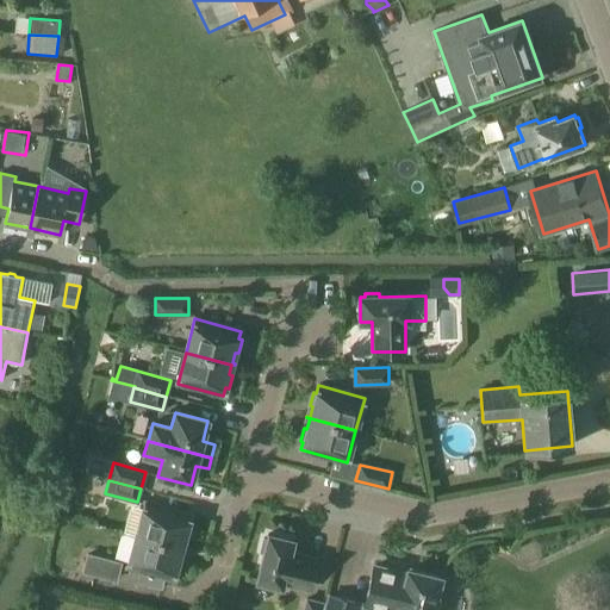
[(136,536),(181,549),(181,548),(185,549),(185,547),(182,547),(185,536),(188,537),(192,524),(188,523),(191,515),(144,503),(136,536)]
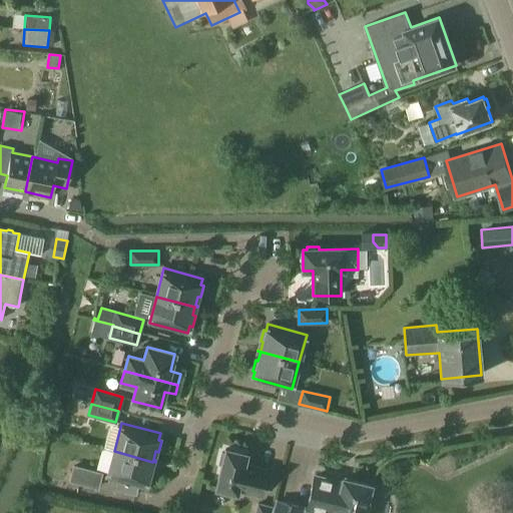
[(216,489),(236,493),(237,491),(260,497),(266,469),(243,464),(245,455),(225,450),(224,454),(222,453),(219,464),(222,465),(216,489)]
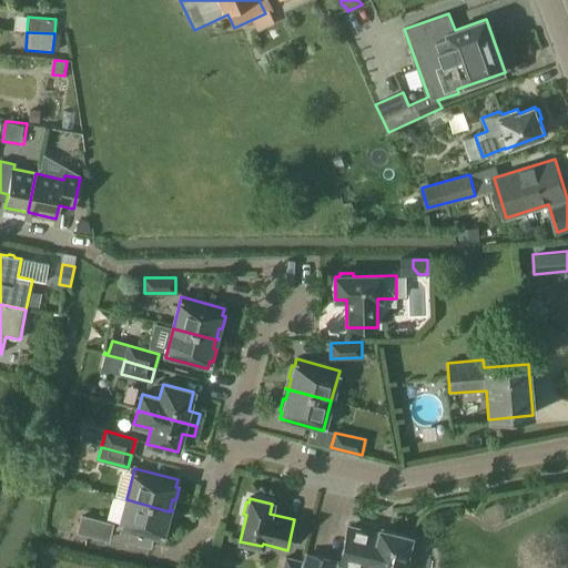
[(127,499),(119,528),(131,531),(129,541),(150,547),(153,537),(161,539),(163,533),(166,533),(170,520),(166,520),(169,511),(127,499)]
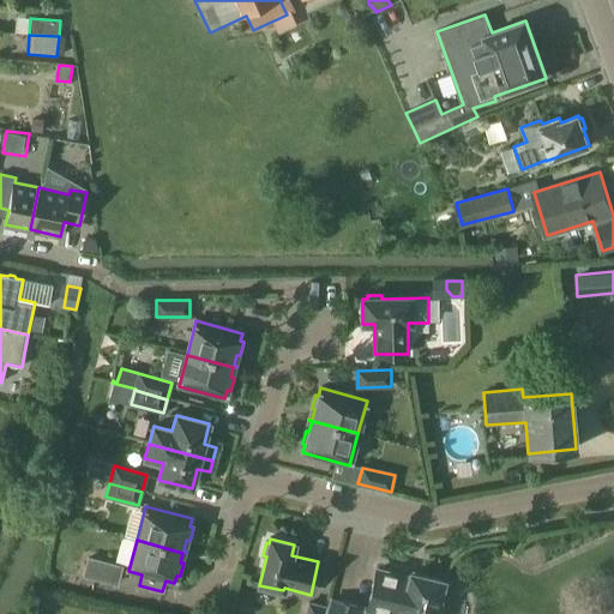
[(89,559),(84,575),(116,584),(121,567),(89,559)]
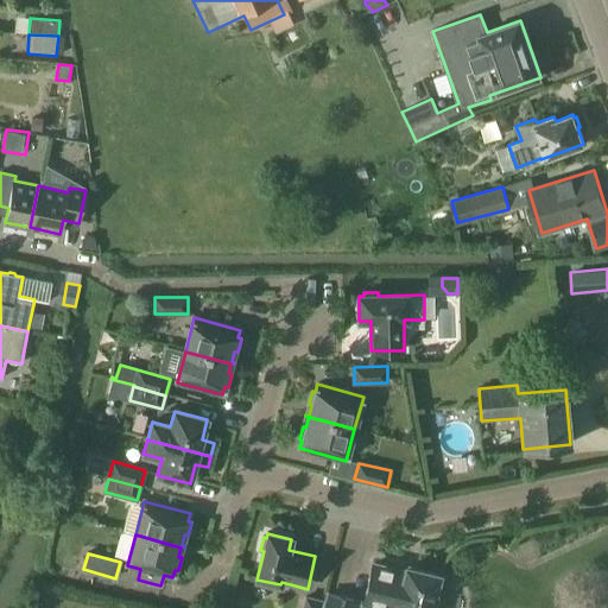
[(430,607),(431,607),(432,607),(437,607),(442,606),(444,596),(441,591),(435,590),(438,576),(406,568),(405,572),(373,564),(363,603),(380,607),(430,607)]
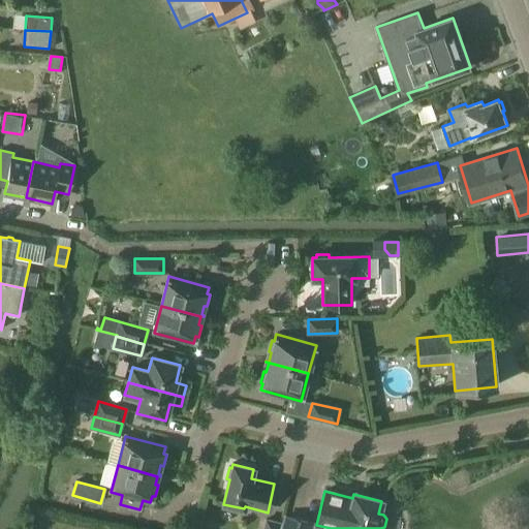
[(286,517),(282,528),(310,528),(312,523),(286,517)]
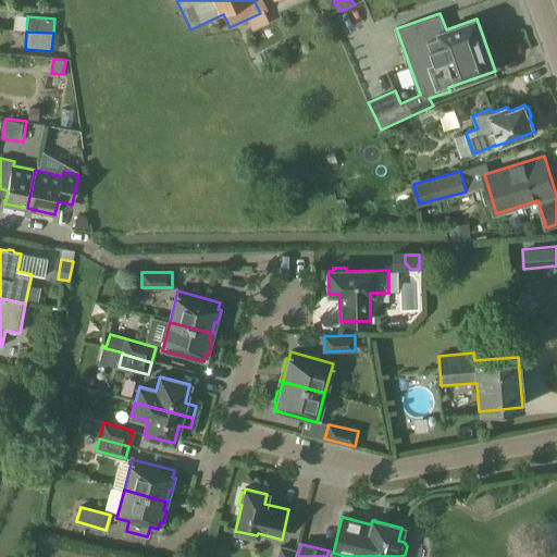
[(281,547),(277,556),(293,556),(295,551),(281,547)]
